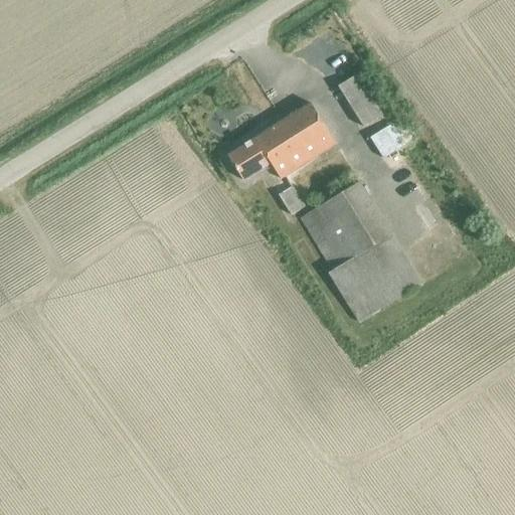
[(338,87),(363,128),(382,117),(356,75),(338,87)]
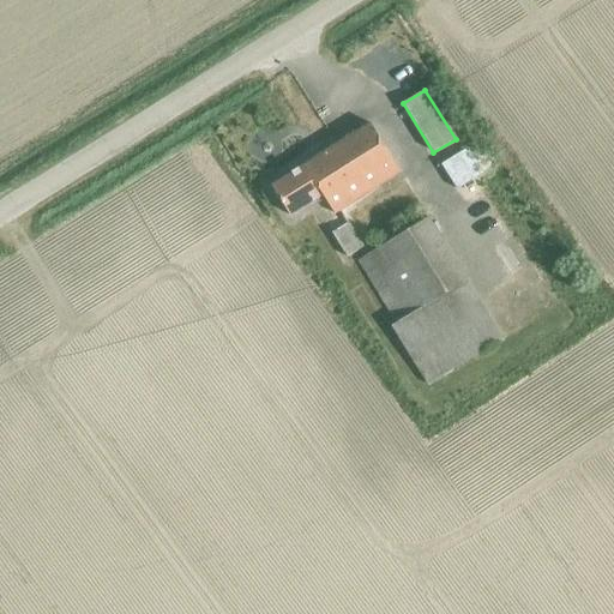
[(323,196),(335,215),(401,173),(369,124),(271,186),(290,216),(323,196)]
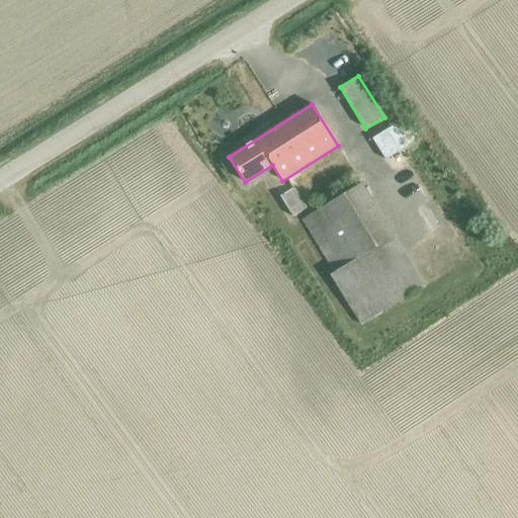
[(370,138),(382,158),(413,142),(401,120),(370,138)]
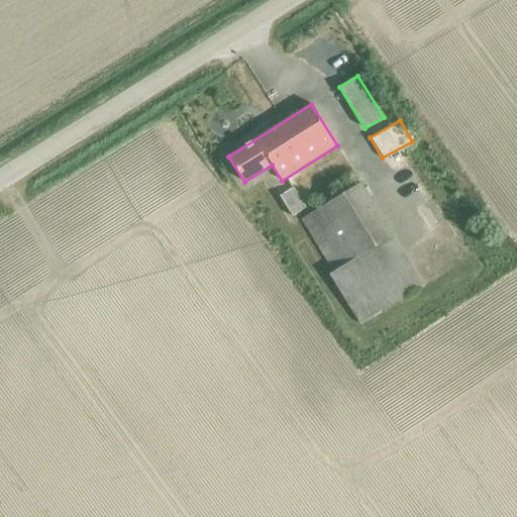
[(391,236),(358,184),(295,221),(329,273),(391,236)]
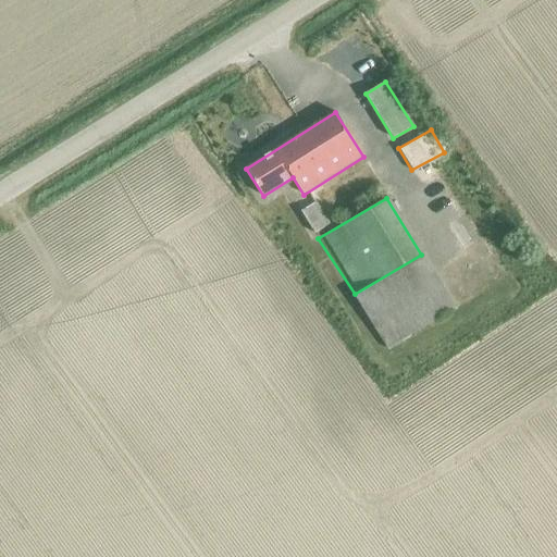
[(301,212),(316,234),(331,224),(317,202),(301,212)]
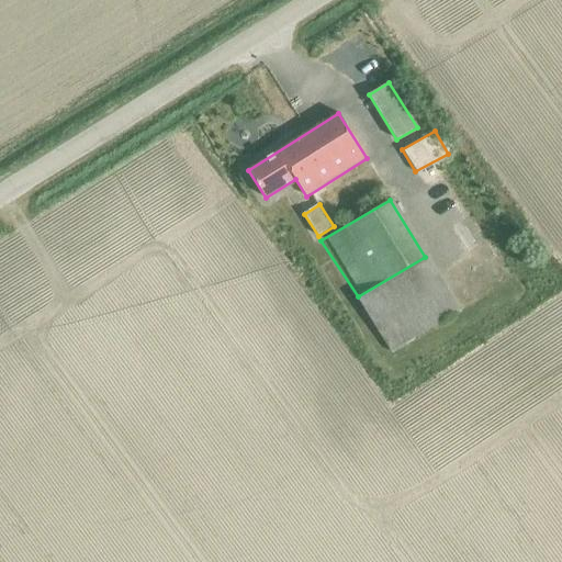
[(460,311),(425,257),(358,296),(356,299),(390,355),(460,311)]
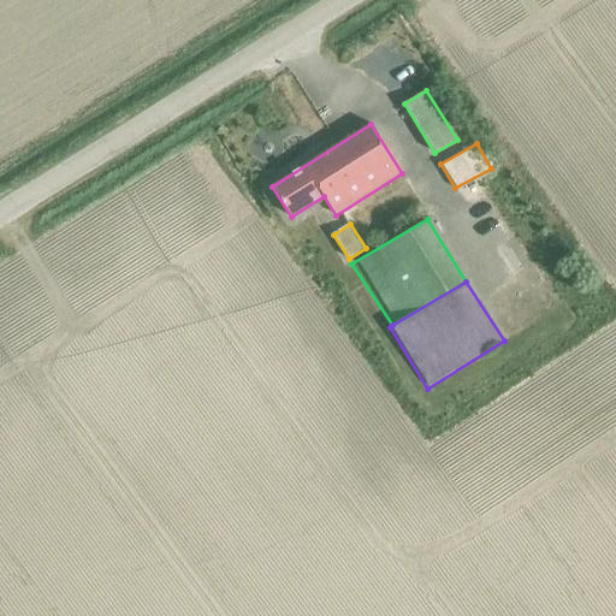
All buildings are outlined.
